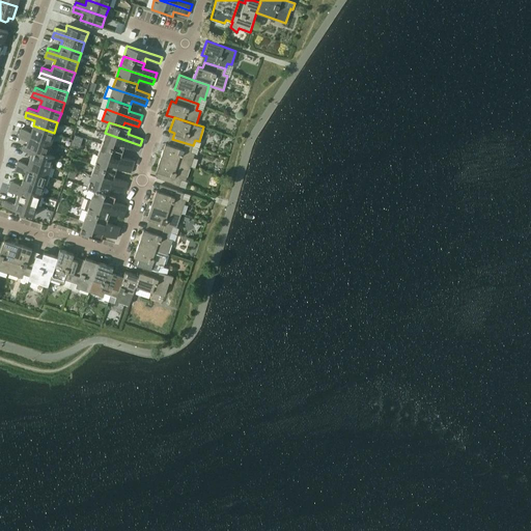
[(21,128),(20,133),(51,143),(54,133),(33,126),(31,131),(21,128)]
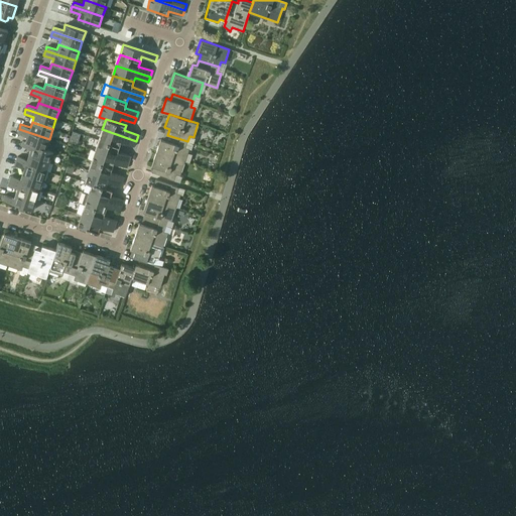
[(27,136),(25,141),(25,142),(46,148),(49,139),(19,129),(17,133),(27,136)]
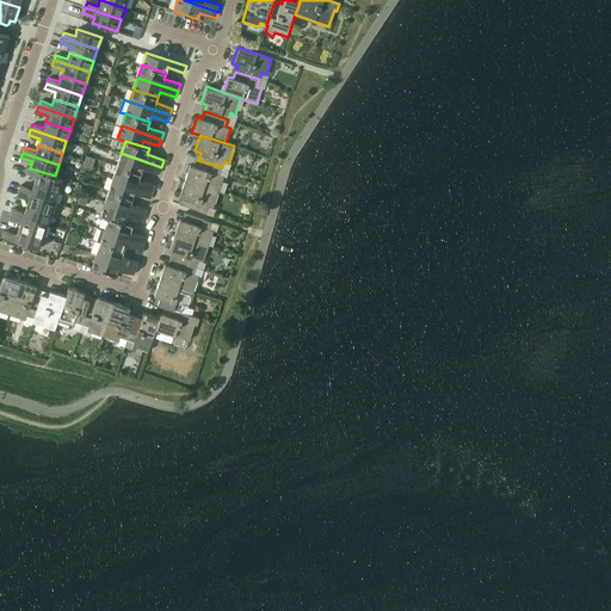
[(121,153),(117,166),(141,173),(143,168),(159,173),(161,167),(121,153)]
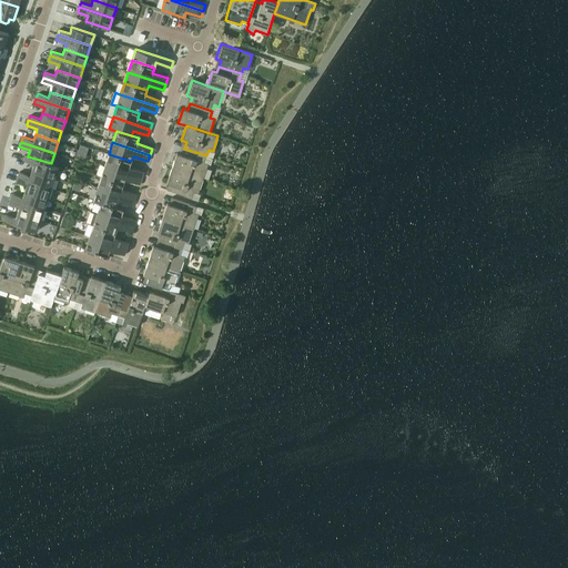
[(176,153),(172,168),(203,179),(209,163),(204,162),(206,155),(184,149),(182,154),(176,153)]
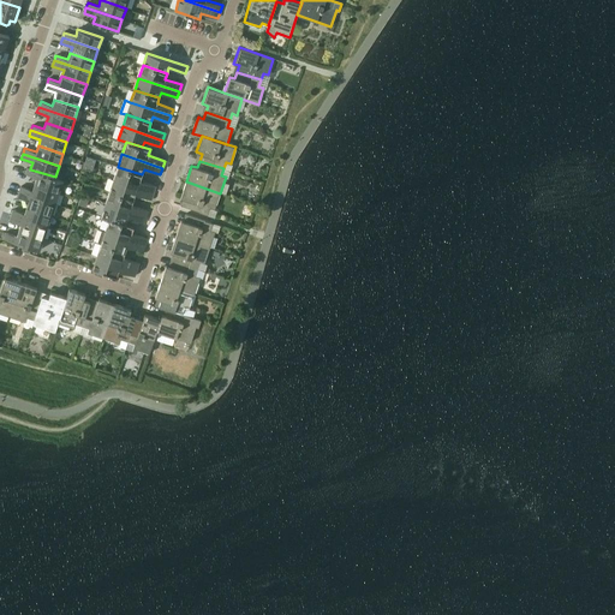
[(36,178),(35,184),(59,192),(64,179),(55,177),(30,169),(30,168),(28,167),(25,173),(36,178)]
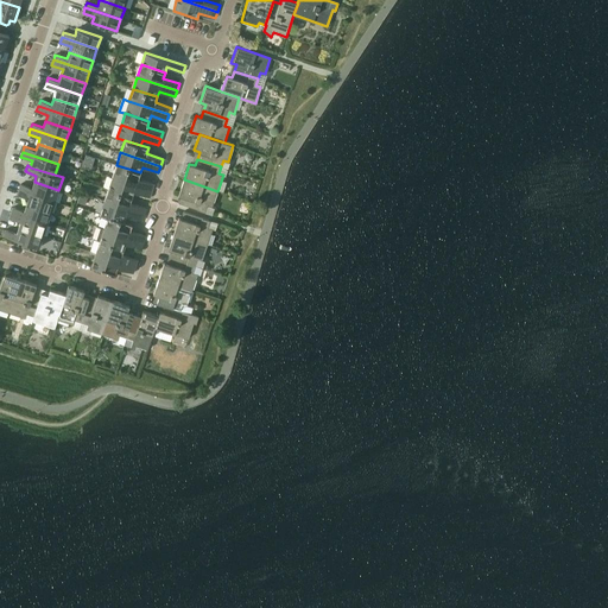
[(116,165),(113,177),(152,190),(154,183),(139,178),(140,172),(116,165)]
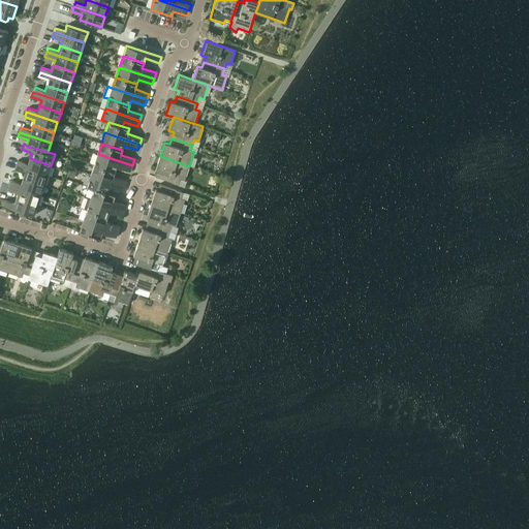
[(98,154),(94,164),(115,172),(117,166),(130,172),(132,165),(98,154)]
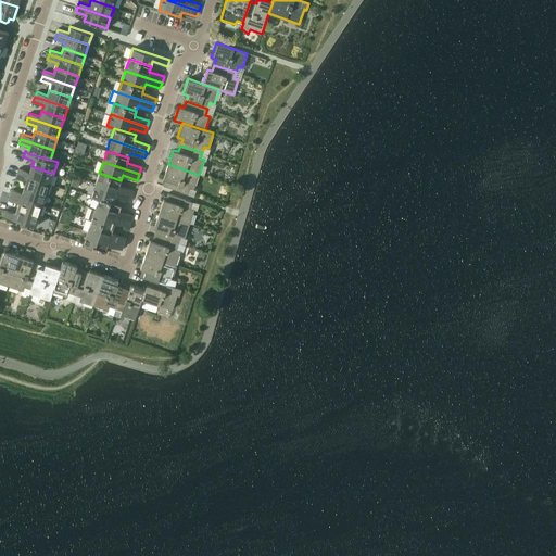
[(199,175),(168,164),(163,178),(168,180),(166,187),(188,193),(190,188),(194,189),(199,175)]
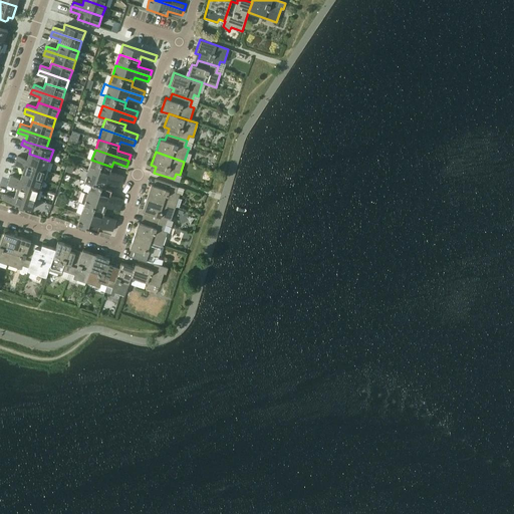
[(17,156),(16,160),(46,170),(49,161),(29,154),(27,159),(17,156)]
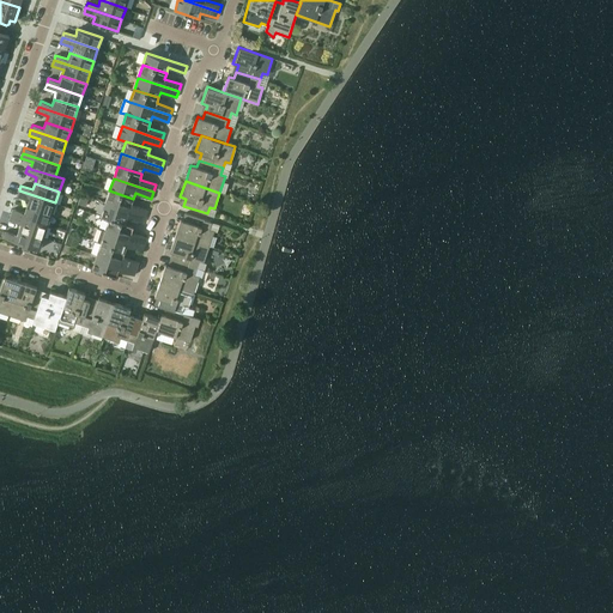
[(29,200),(26,206),(52,214),(55,202),(19,190),(17,196),(29,200)]
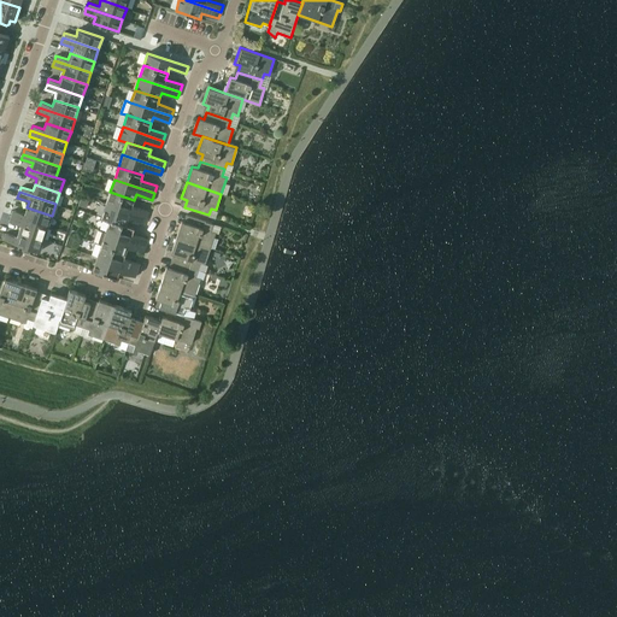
[(110,192),(106,204),(146,218),(148,211),(133,205),(134,200),(110,192)]
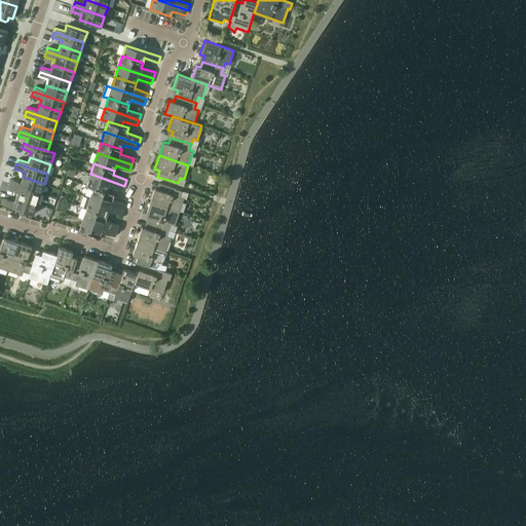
[(86,185),(94,187),(107,192),(107,191),(109,187),(122,191),(124,186),(90,174),(86,185)]
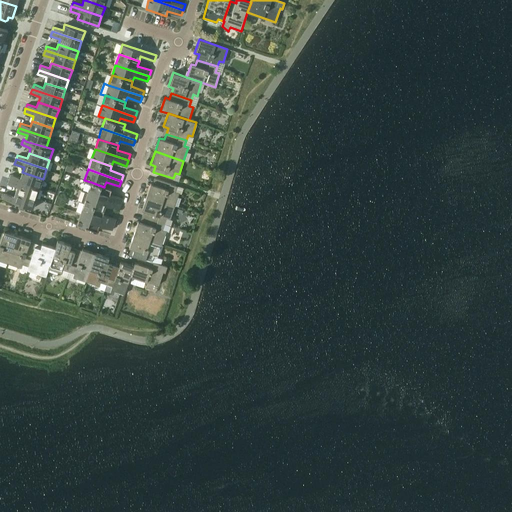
[(11,174),(9,179),(39,189),(43,179),(22,172),(20,177),(11,174)]
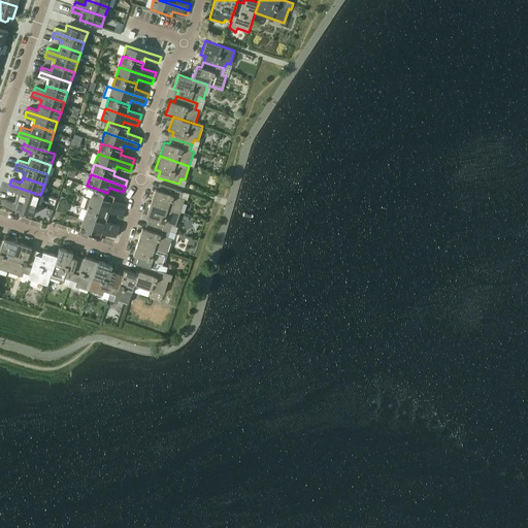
[(18,192),(17,197),(37,204),(40,195),(9,185),(8,189),(18,192)]
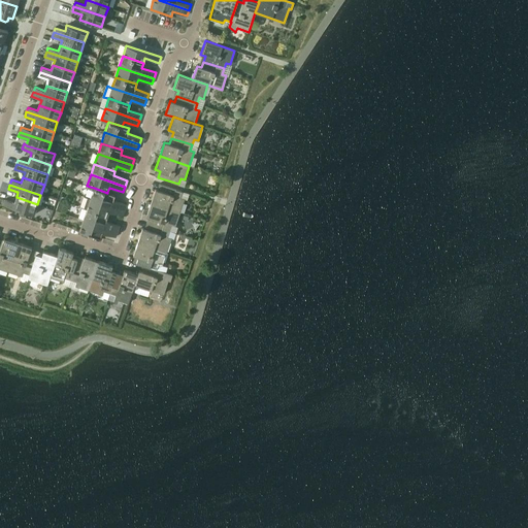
[(156,189),(151,202),(180,212),(185,198),(182,197),(184,191),(163,185),(161,190),(156,189)]
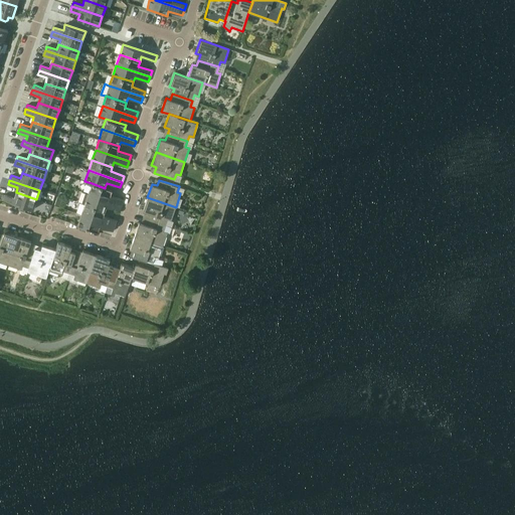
[(92,183),(89,193),(122,205),(124,199),(111,194),(112,190),(105,187),(105,188),(92,183)]
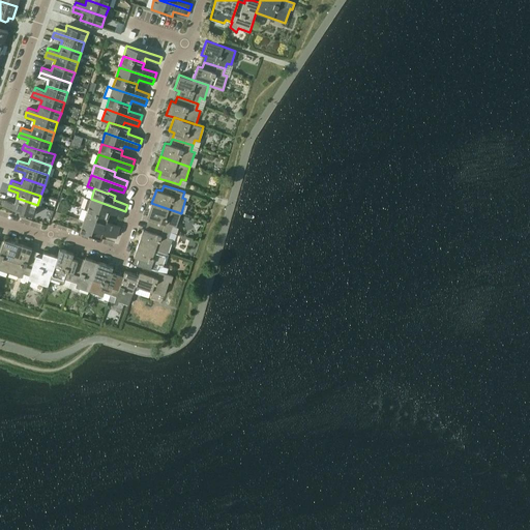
[(37,205),(17,198),(15,204),(4,200),(3,205),(34,215),(37,205)]
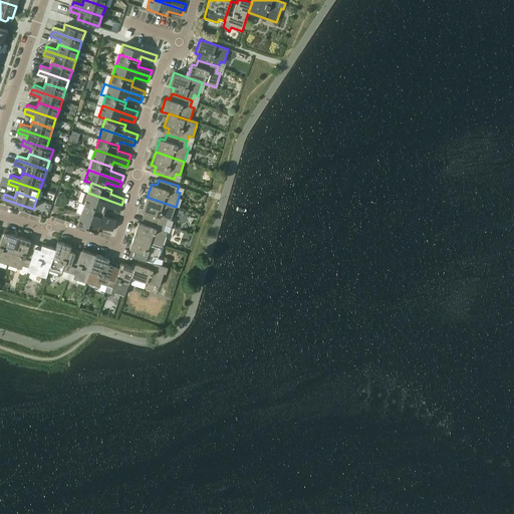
[(81,203),(84,204),(104,210),(106,206),(119,210),(121,205),(88,193),(85,192),(81,203)]
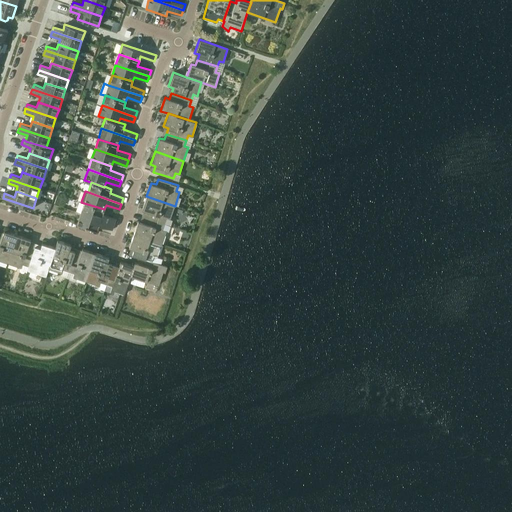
[(58,194),(55,202),(61,204),(64,196),(58,194)]
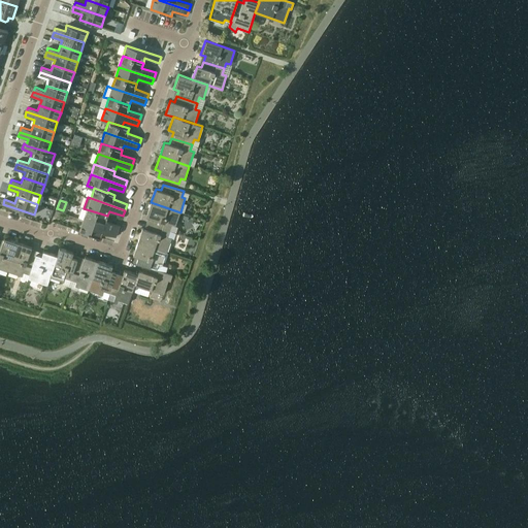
[(152,218),(150,224),(170,230),(172,225),(175,226),(180,212),(151,202),(146,217),(152,218)]
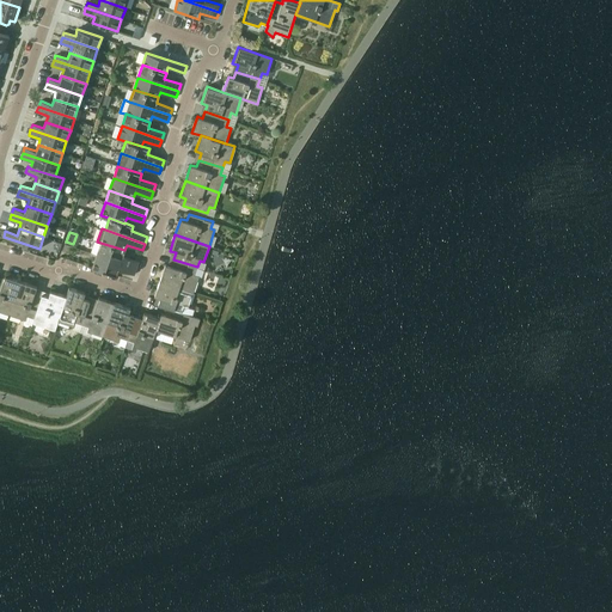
[(101,243),(97,255),(136,268),(139,261),(123,256),(124,250),(101,243)]
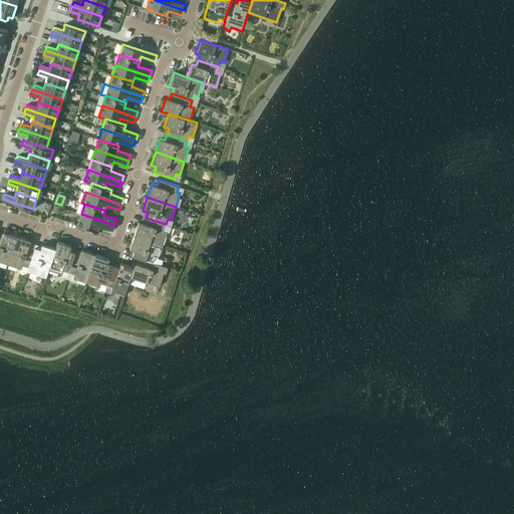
[(114,225),(81,214),(77,224),(97,231),(99,226),(112,231),(114,225)]
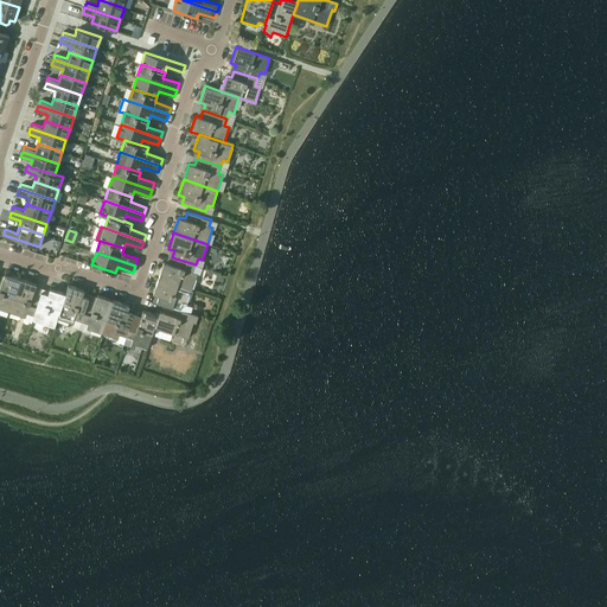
[(164,262),(159,278),(192,289),(198,273),(193,272),(196,264),(172,257),(170,263),(164,262)]
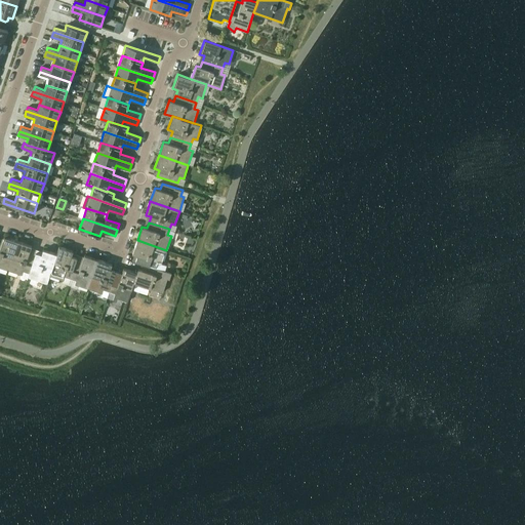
[(0,267),(8,270),(17,241),(4,236),(3,241),(0,240),(0,267)]
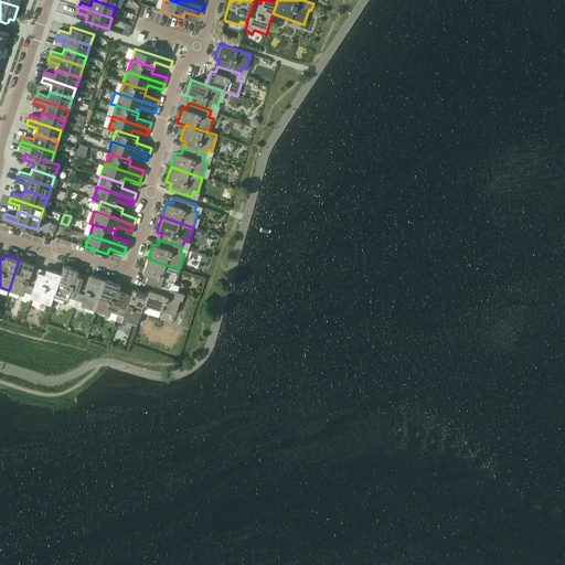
[(146,281),(156,285),(168,288),(170,283),(174,284),(179,269),(148,258),(142,273),(148,275),(146,281)]
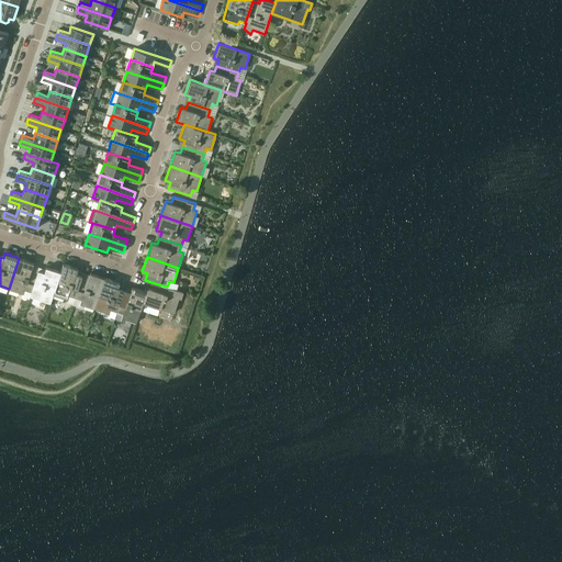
[(24,290),(31,292),(38,270),(32,268),(34,262),(19,258),(9,289),(23,294),(24,290)]
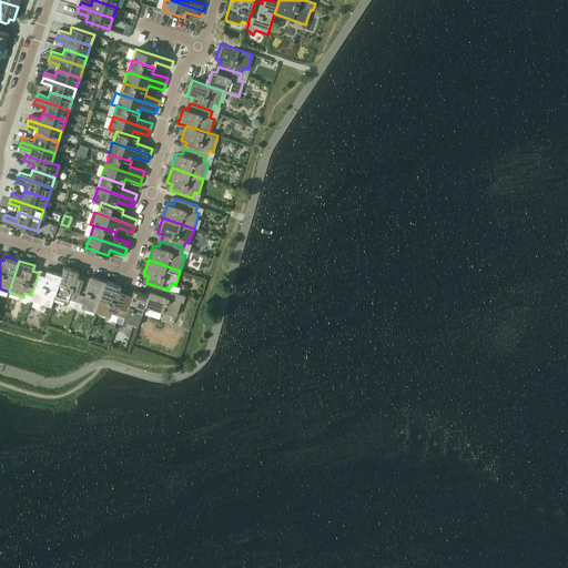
[(70,298),(77,301),(83,279),(78,276),(79,272),(64,266),(61,275),(53,298),(54,298),(69,303),(70,298)]
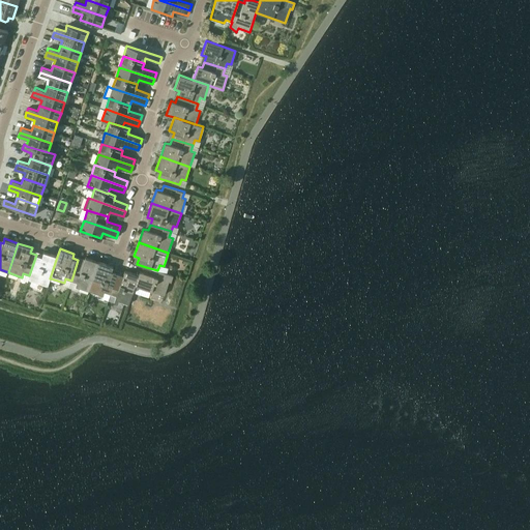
[(48,286),(51,278),(50,278),(57,257),(43,252),(41,257),(36,255),(29,275),(28,280),(48,286)]
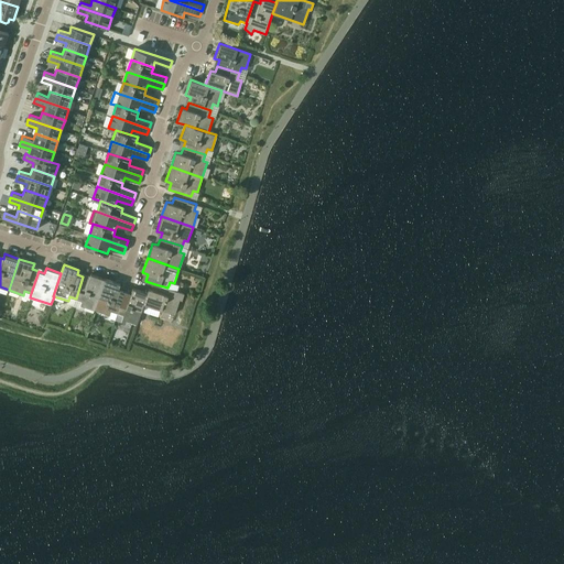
[(80,305),(95,310),(106,279),(90,273),(89,279),(83,277),(76,299),(82,301),(80,305)]
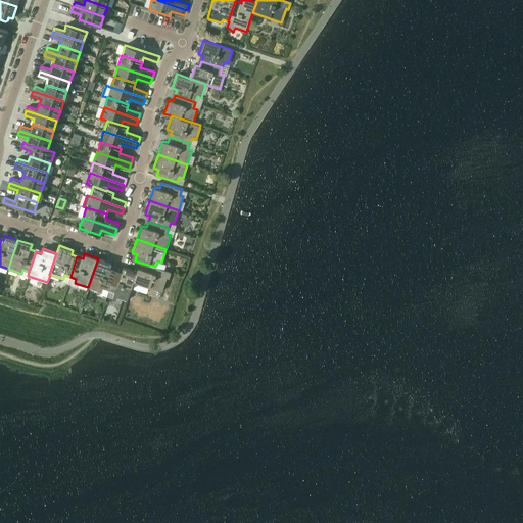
[(103,288),(108,290),(115,270),(110,268),(111,263),(98,258),(88,287),(102,292),(103,288)]
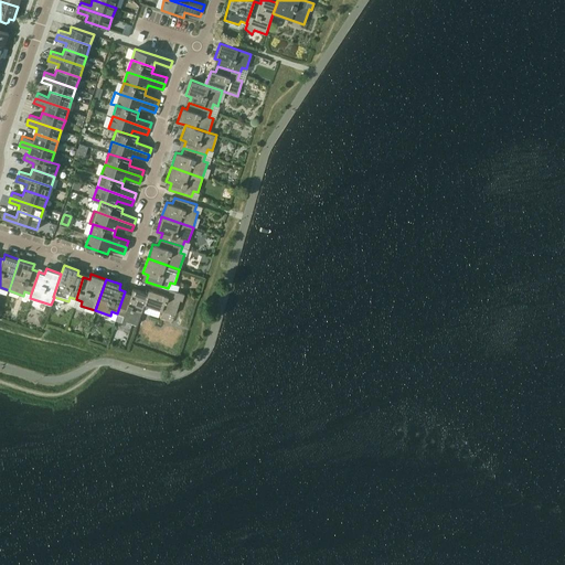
[(149,289),(147,294),(148,294),(144,304),(145,305),(176,315),(180,299),(182,300),(184,294),(168,288),(156,285),(155,290),(149,289)]
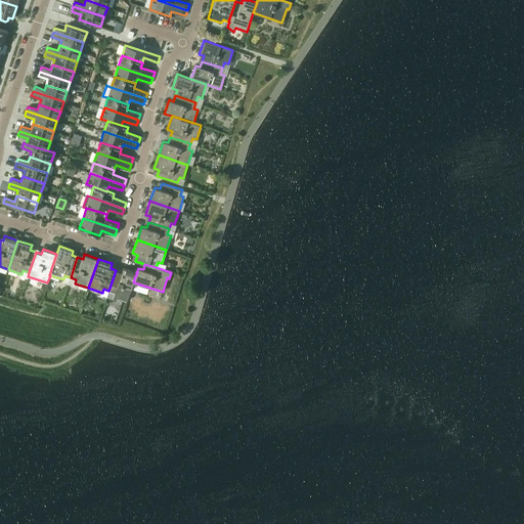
[(116,270),(108,291),(115,293),(114,297),(127,301),(134,282),(133,281),(137,272),(136,272),(123,267),(122,272),(116,270)]
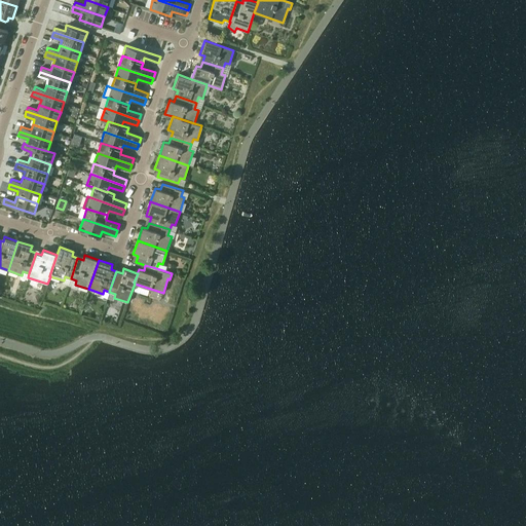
All buildings are outlined.
